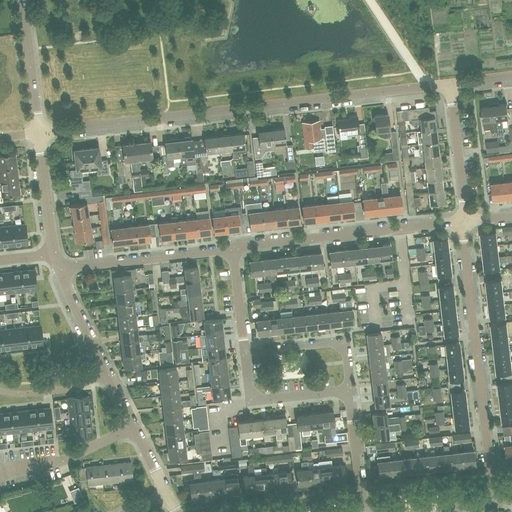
[(497,131),(494,102),(490,103),(489,104),(489,105),(482,106),(484,129),(491,128),(491,131),(497,131)]
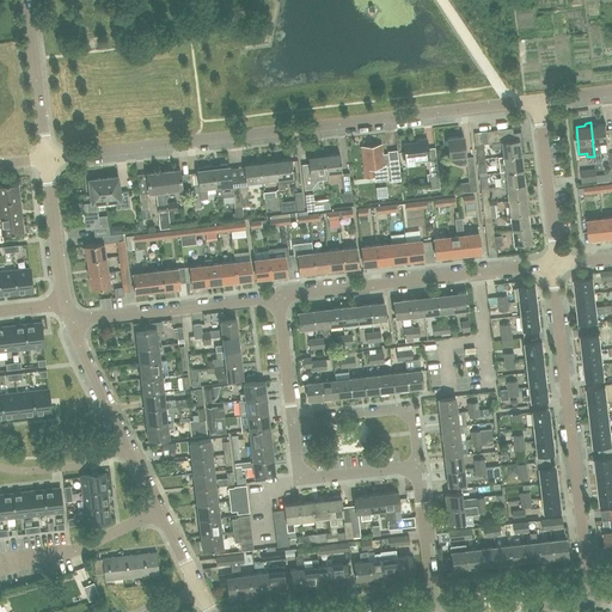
[(591,122),(594,157),(595,163),(603,161),(600,142),(609,141),(606,123),(597,124),(597,123),(595,122),(591,122)]
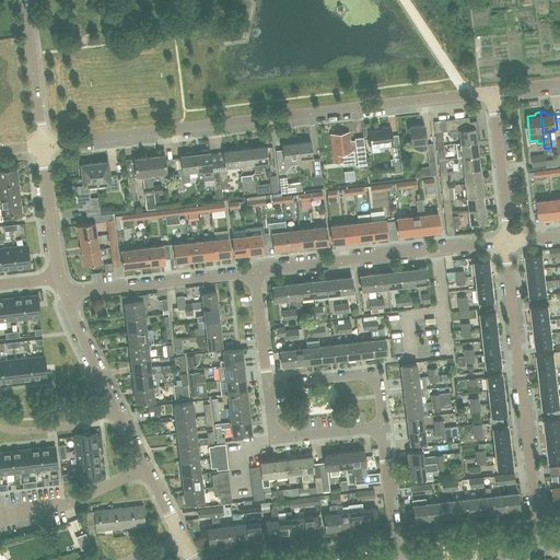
[(428,144),(424,125),(409,127),(411,144),(411,146),(413,148),(417,150),(421,151),(427,150),(430,176),(436,175),(432,143),(428,144)]
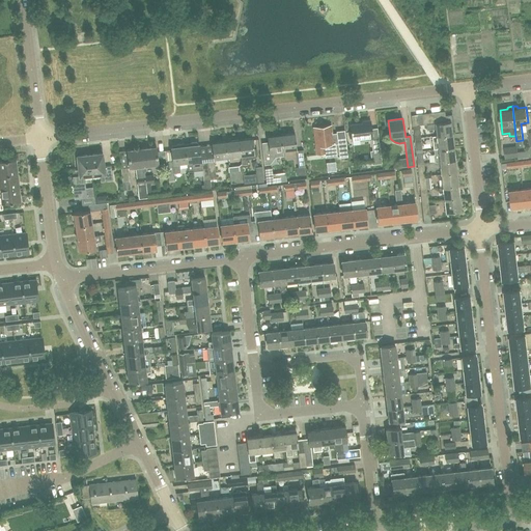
[(360,140),(372,139),(370,120),(363,121),(363,123),(350,126),(352,139),(359,138),(360,140)]
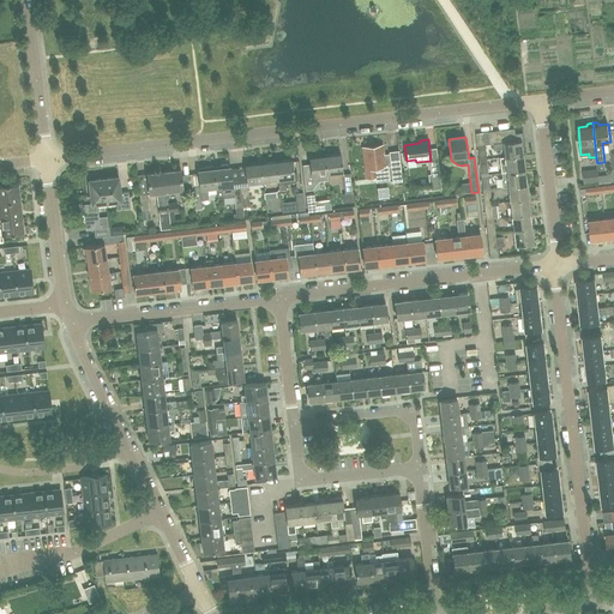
[(505,157),(523,155),(521,140),(515,140),(509,142),(503,143),(497,143),(493,144),(493,150),(504,149),(505,157)]
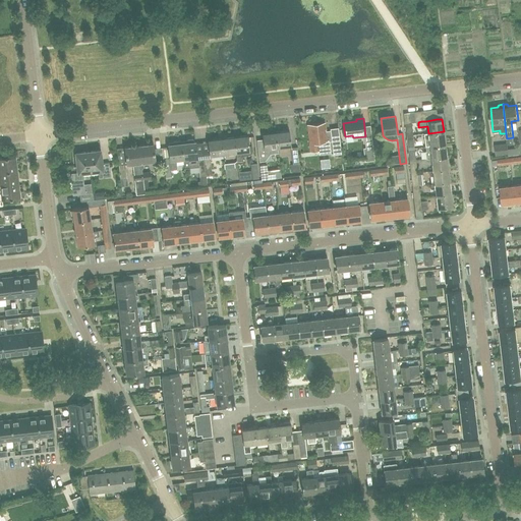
[(327,142),(326,131),(325,123),(307,125),(309,152),(319,151),(320,155),(331,153),(329,141),(327,142)]
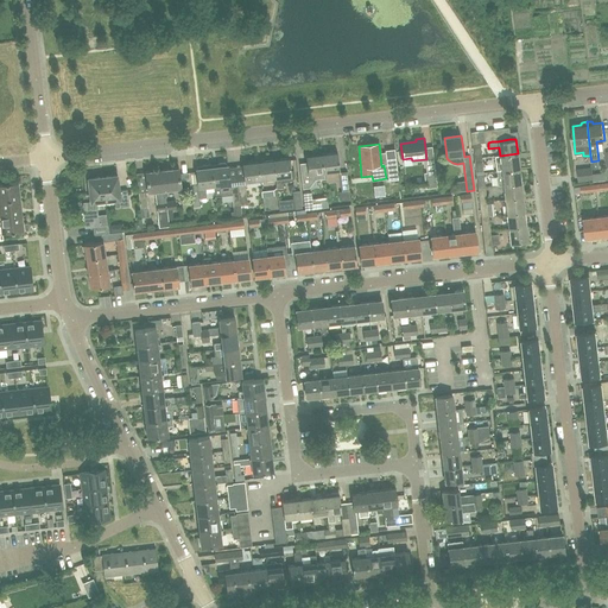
[(384,163),(397,163),(397,150),(384,150),(384,163)]
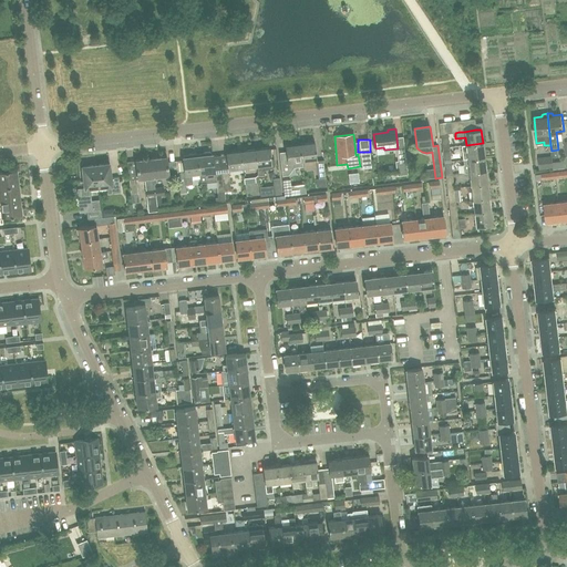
[(300,144),(302,161),(318,158),(316,142),(300,144)]
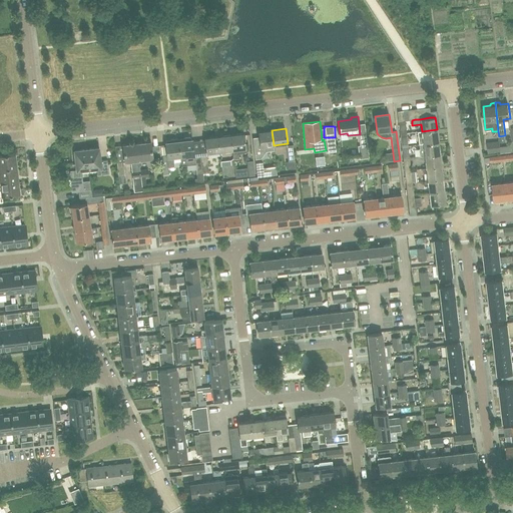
[(419,144),(438,142),(437,129),(422,131),(417,132),(418,137),(419,144)]
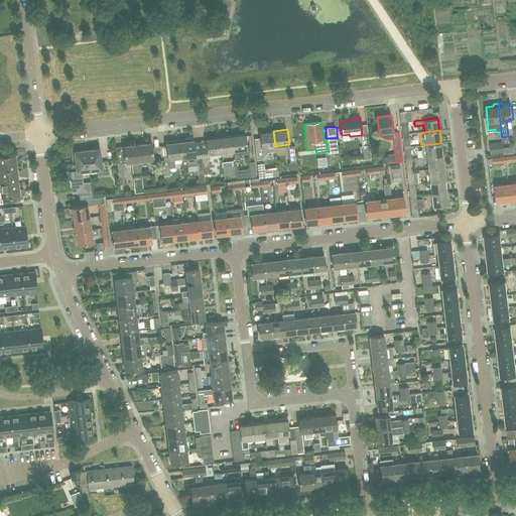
[(275,146),(273,131),(260,132),(261,138),(254,139),(257,160),(262,159),(268,152),(275,151),(275,146)]
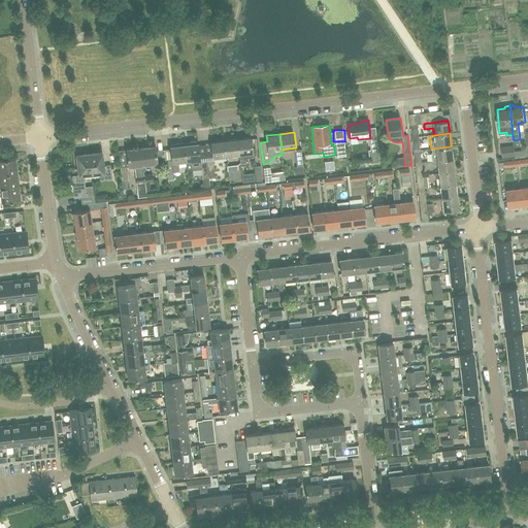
[(238,139),(241,163),(246,163),(245,158),(252,157),(254,157),(255,155),(256,154),(256,152),(256,147),(253,149),(252,137),(238,139)]
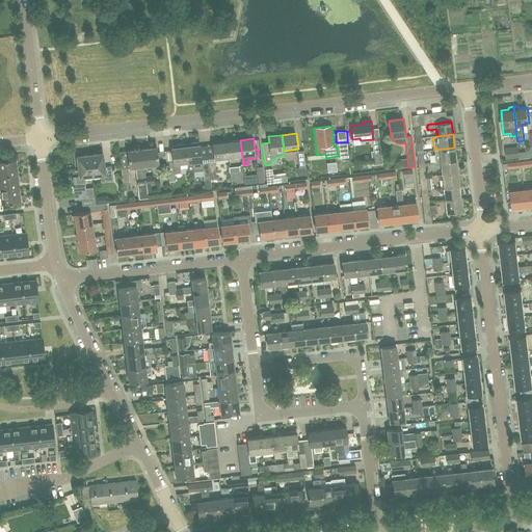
[(242,164),(243,164),(240,140),(227,141),(228,157),(241,155),(242,164)]
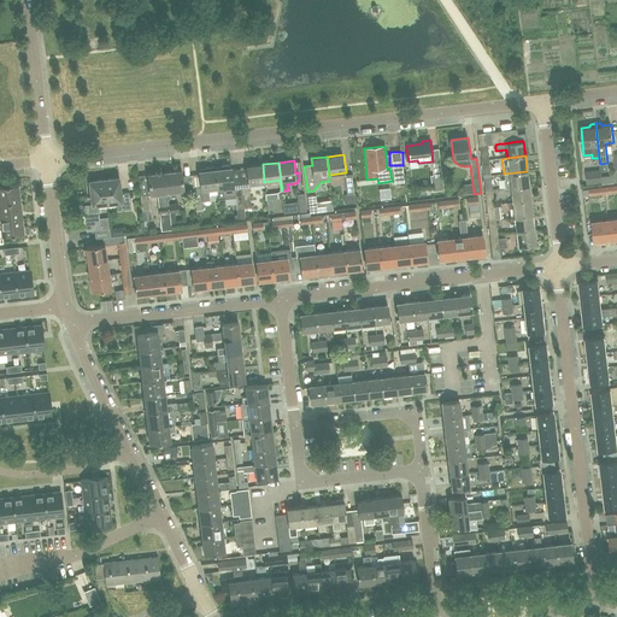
[(248,183),(264,182),(263,164),(247,166),(248,183)]
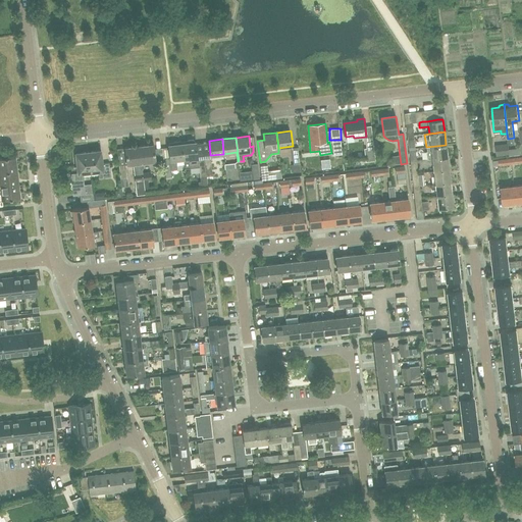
[(207,176),(204,158),(199,159),(198,156),(197,156),(196,142),(195,142),(195,141),(194,140),(188,140),(188,142),(188,143),(183,144),(186,168),(199,166),(200,177),(207,176)]
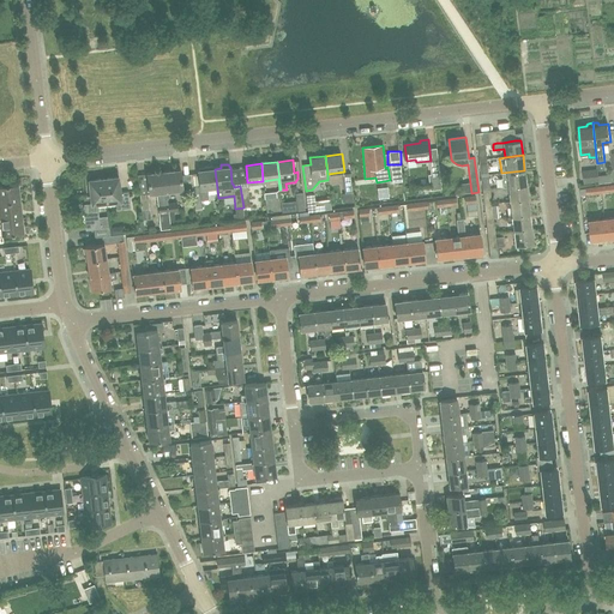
[(218,198),(215,169),(214,167),(212,166),(205,167),(204,168),(204,169),(198,170),(200,185),(193,186),(194,208),(202,208),(202,199),(208,199),(209,197),(208,187),(216,186),(217,198),(218,198)]
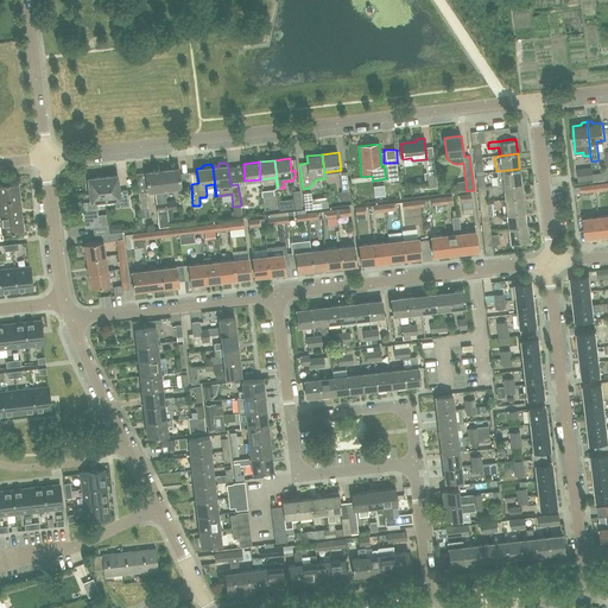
[(397,164),(387,165),(390,181),(398,179),(397,164)]
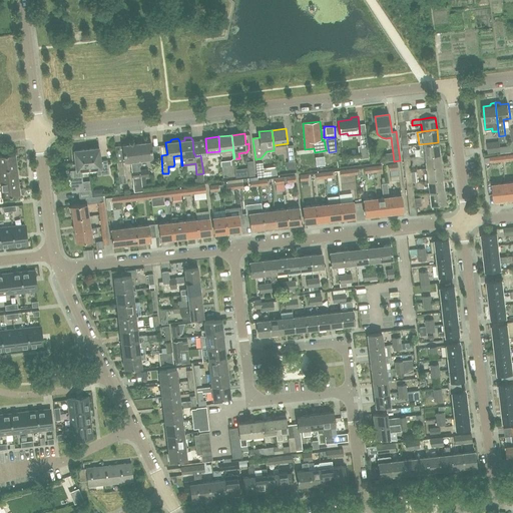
[(137,142),(139,159),(153,158),(151,141),(137,142)]
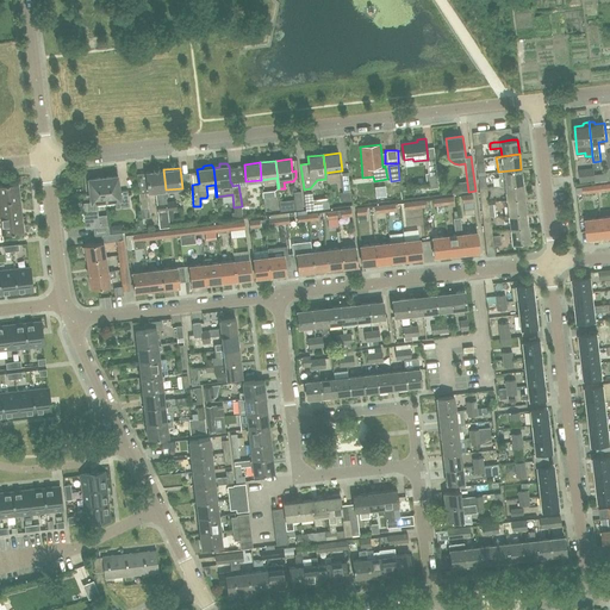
[(596,182),(595,178),(593,168),(578,169),(580,182),(595,181),(595,182),(596,182)]
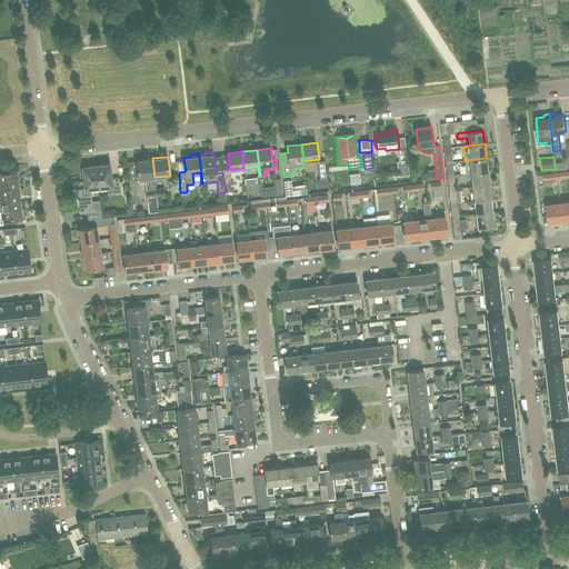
[(153,178),(155,177),(152,158),(137,160),(139,179),(146,178),(148,198),(150,212),(159,212),(157,197),(156,188),(153,178)]
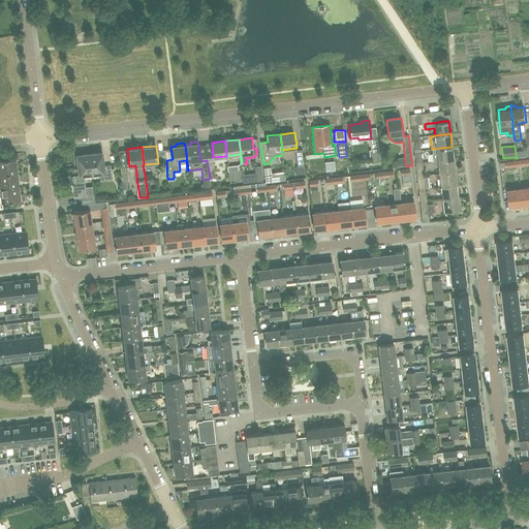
[(434,161),(454,159),(452,147),(432,149),(433,154),(432,154),(433,161),(434,161)]
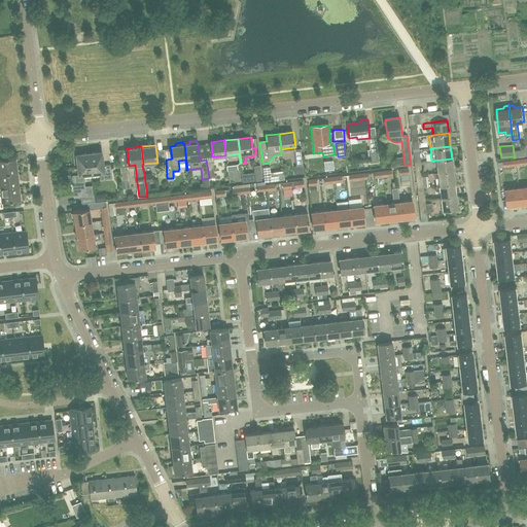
[(295,167),(303,165),(301,149),(293,149),(295,167)]
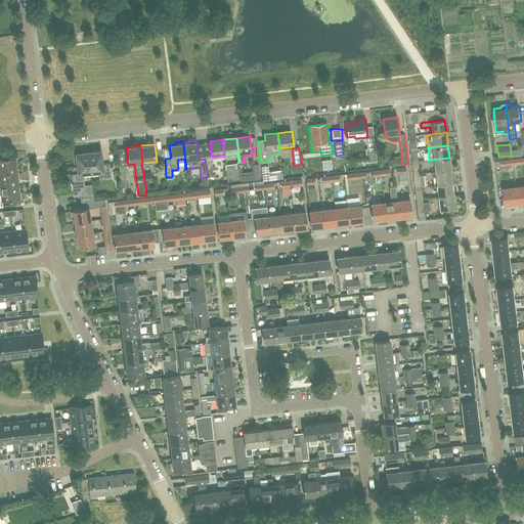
[(88,153),(91,173),(98,172),(99,179),(112,177),(110,164),(102,164),(101,156),(101,150),(93,151),(88,153)]
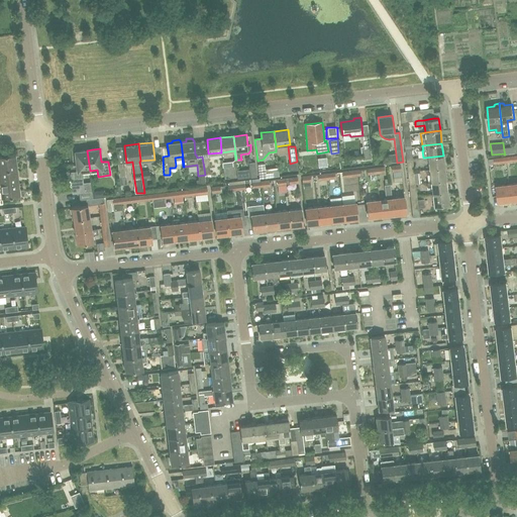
[(90,171),(87,150),(83,150),(75,151),(75,157),(77,171),(70,172),(73,194),(79,193),(80,200),(93,198),(92,191),(91,191),(90,182),(83,183),(82,172),(90,171)]
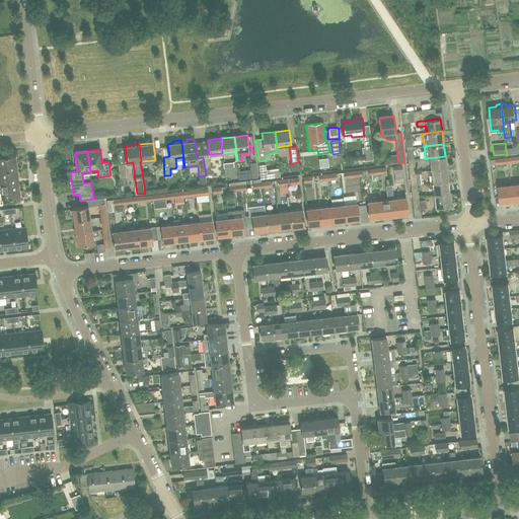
[(384,163),(393,162),(392,151),(383,151),(384,163)]
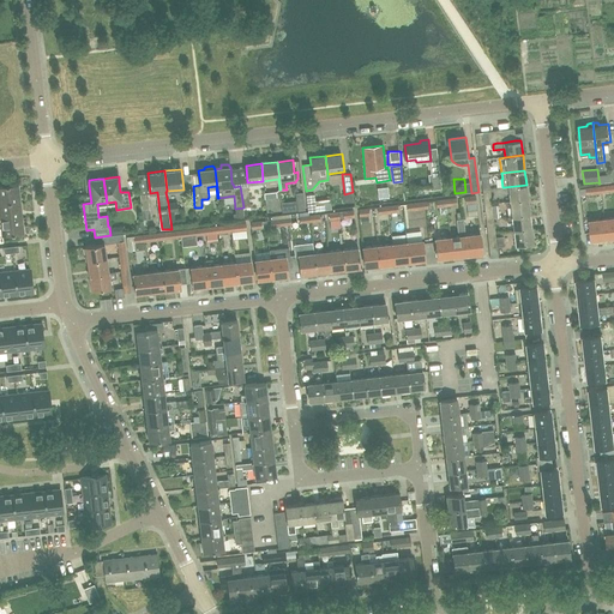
[(613,184),(601,186),(602,193),(603,193),(605,197),(613,196),(613,184)]
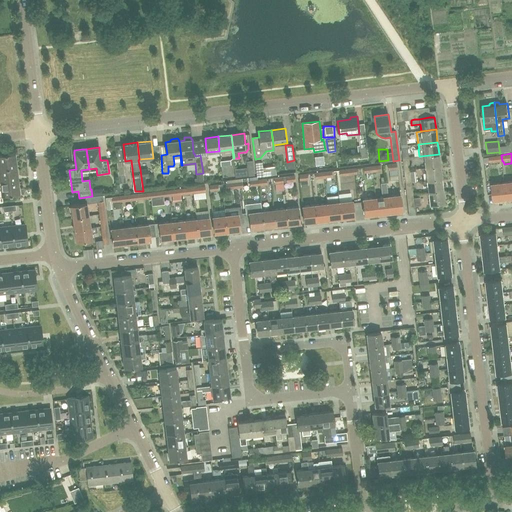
[(0,169),(17,168),(15,154),(0,156),(0,169)]
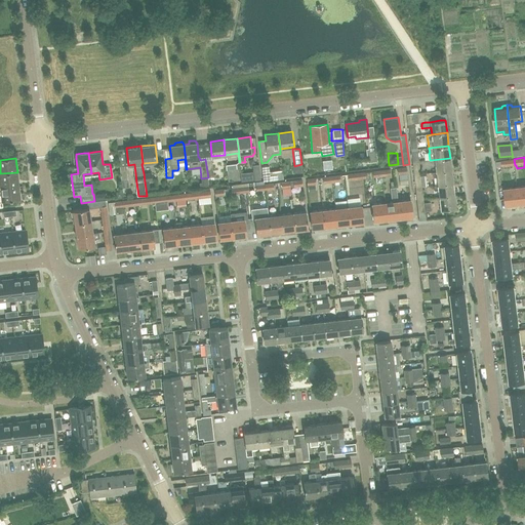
[(431,165),(435,165),(436,172),(451,170),(450,158),(431,160),(431,165)]
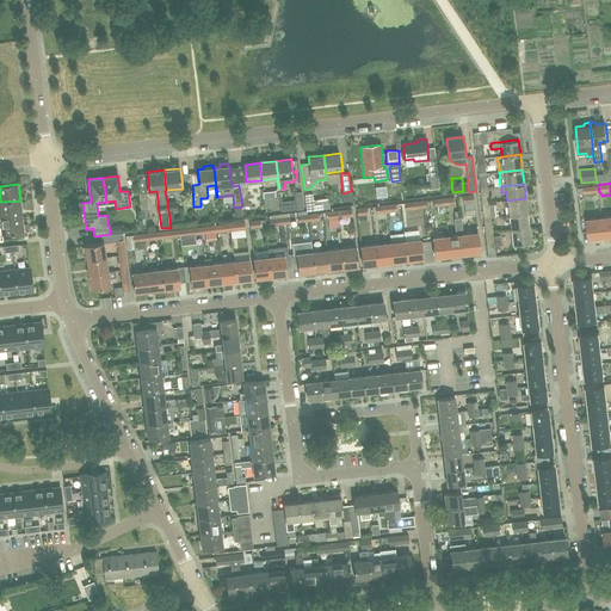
[(149,217),(148,210),(147,192),(139,193),(141,211),(142,218),(149,217)]
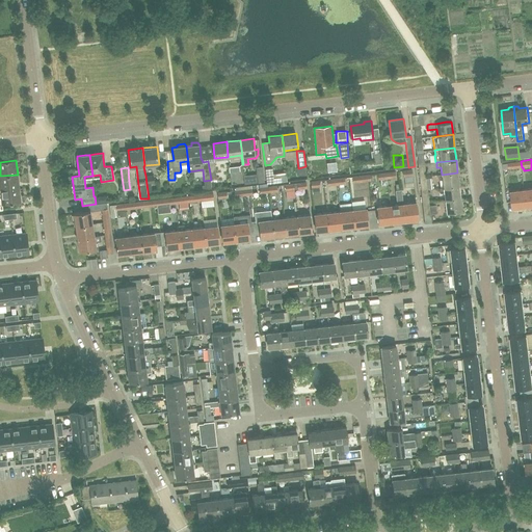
[(272,174),(271,168),(265,168),(267,184),(287,182),(286,173),(272,174)]
